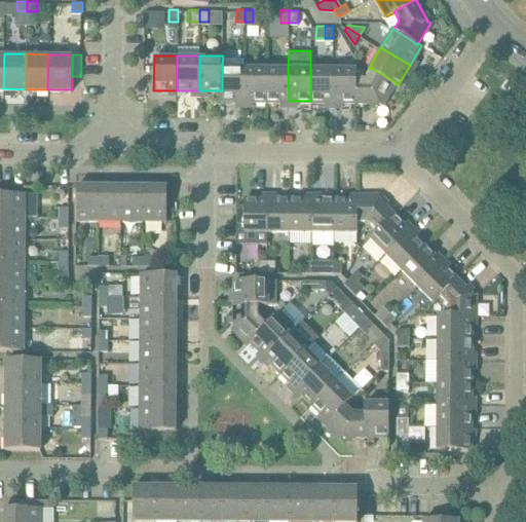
[(221,90),(221,101),(245,101),(243,67),(243,57),(223,56),(222,66),(222,90),(221,90)]
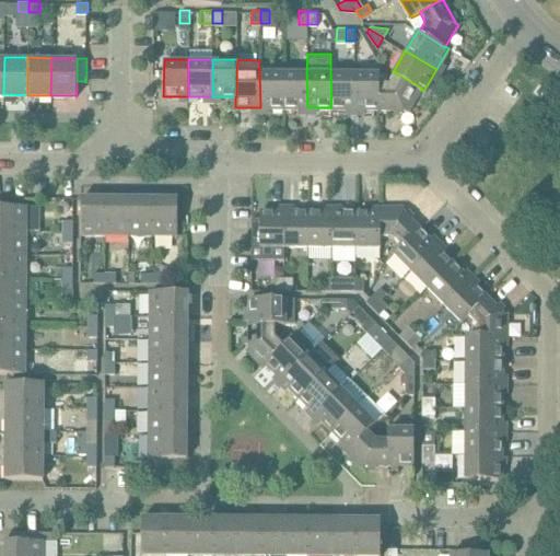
[(283,71),(259,71),(260,107),(283,107),(283,71)]
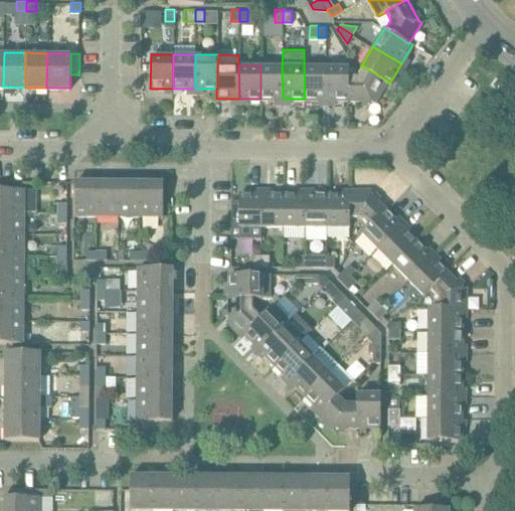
[(282,65),(261,65),(261,99),(283,99),(282,65)]
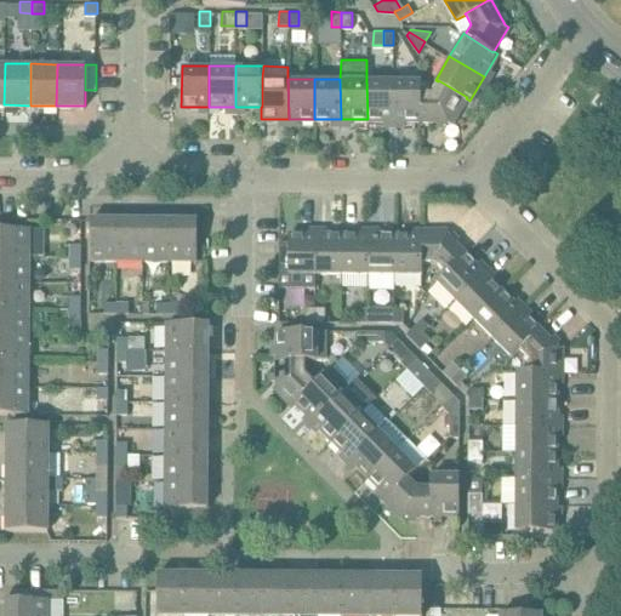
[(393,79),(366,79),(368,119),(393,120),(393,79)]
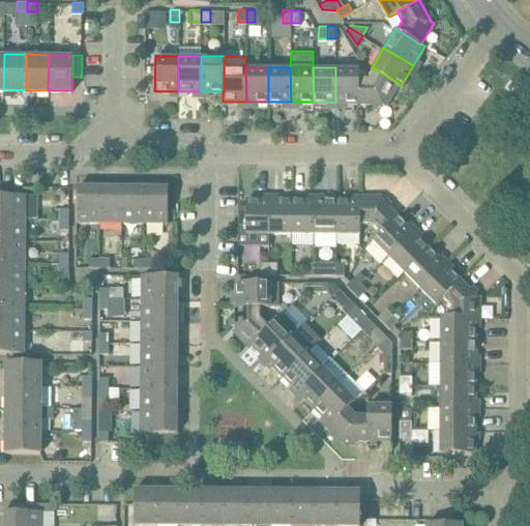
[(358,67),(335,67),(335,103),(358,103),(358,78),(358,67)]
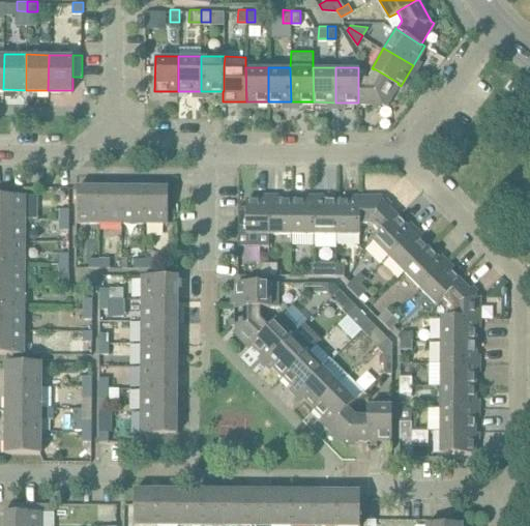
[(358,78),(358,103),(382,103),(385,105),(398,84),(399,83),(374,68),(374,69),(367,78),(358,78)]
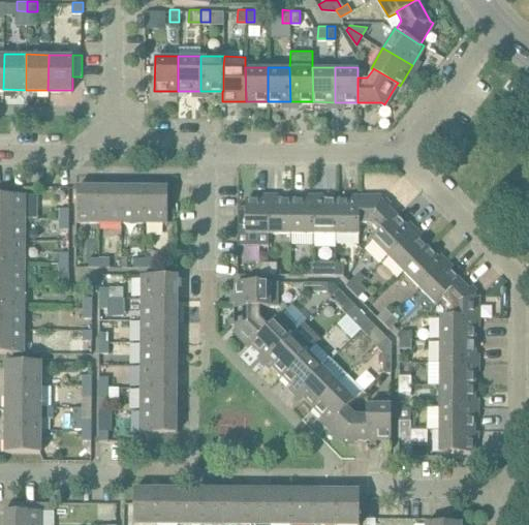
[(23,184),(6,184),(6,193),(0,192),(0,216),(24,216),(25,193),(23,193),(23,184)]
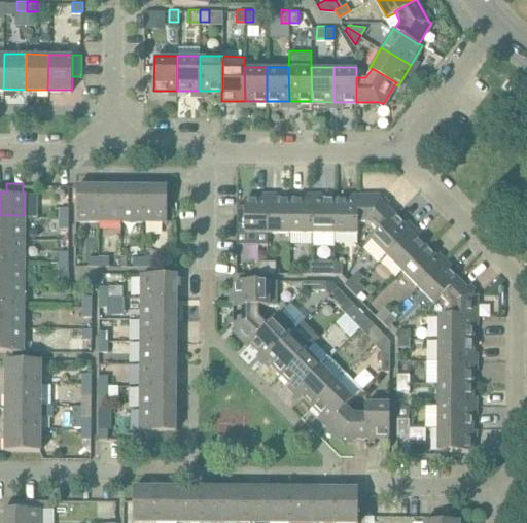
[(99,219),(99,184),(76,184),(75,219),(99,219)]
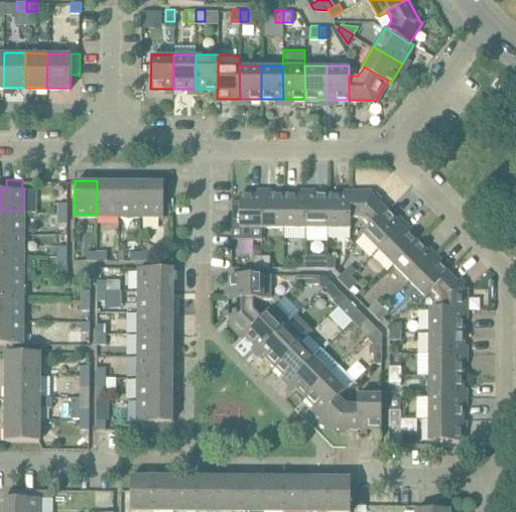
[(119,180),(97,180),(97,215),(119,216),(119,180)]
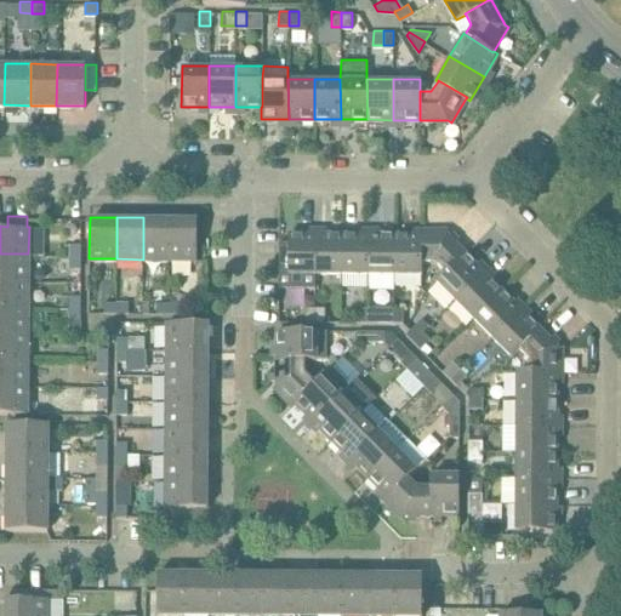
[(169,217),(143,217),(143,260),(169,260),(169,217)]
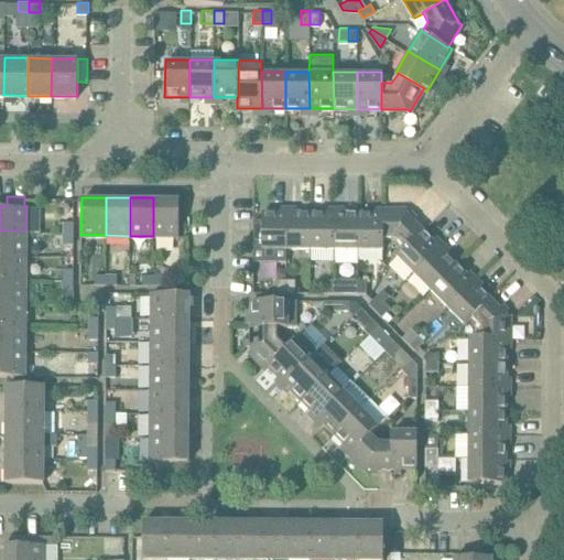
[(153,197),(153,236),(179,236),(179,198),(153,197)]
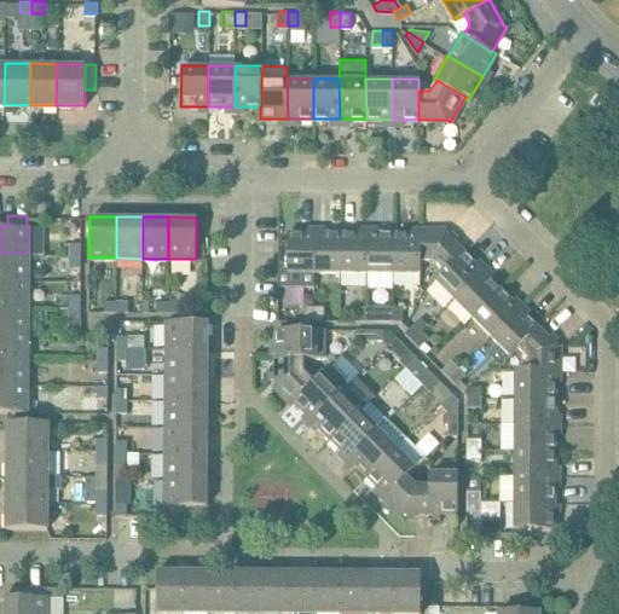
[(445,226),(418,226),(418,231),(418,260),(420,260),(433,260),(443,270),(464,250),(445,231),(445,226)]
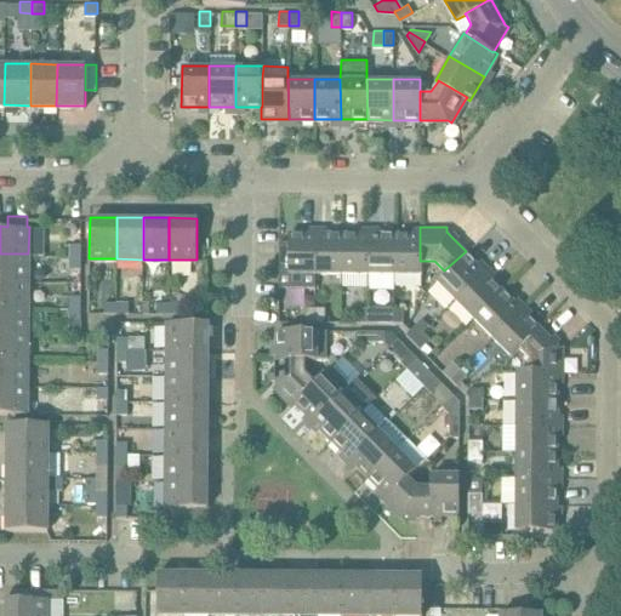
[(278,240),(278,286),(314,286),(315,272),(315,232),(288,232),(288,240),(278,240)]
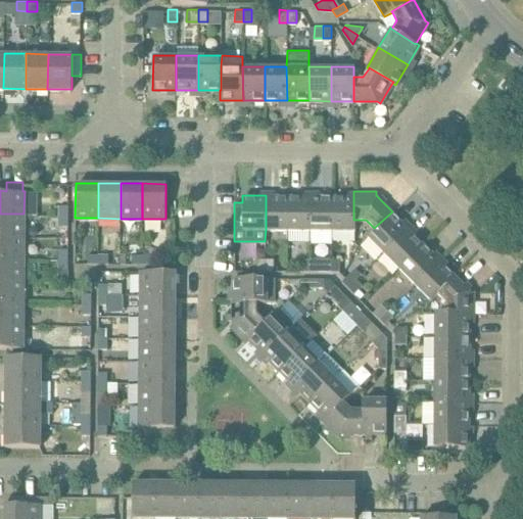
[(266,195),(266,229),(287,229),(287,195),(266,195)]
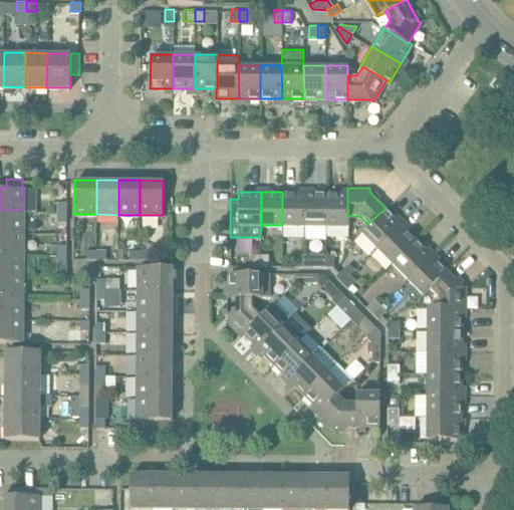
[(282,192),(282,225),(304,225),(304,192),(282,192)]
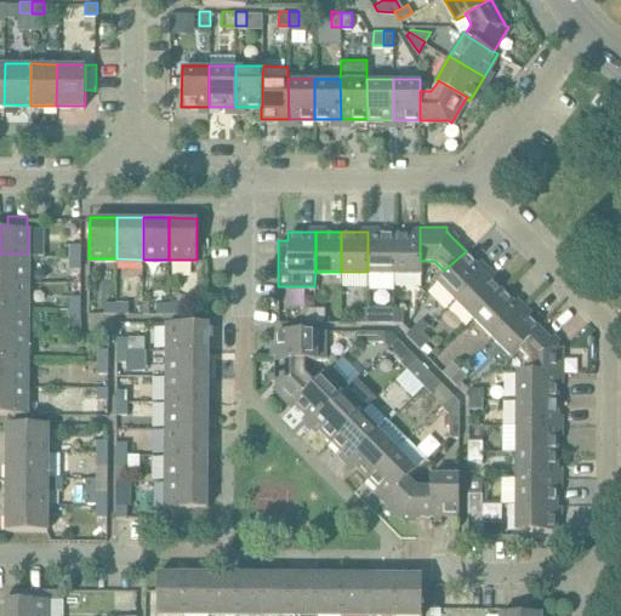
[(368,272),(368,287),(393,287),(393,272),(394,232),(368,232),(368,272)]
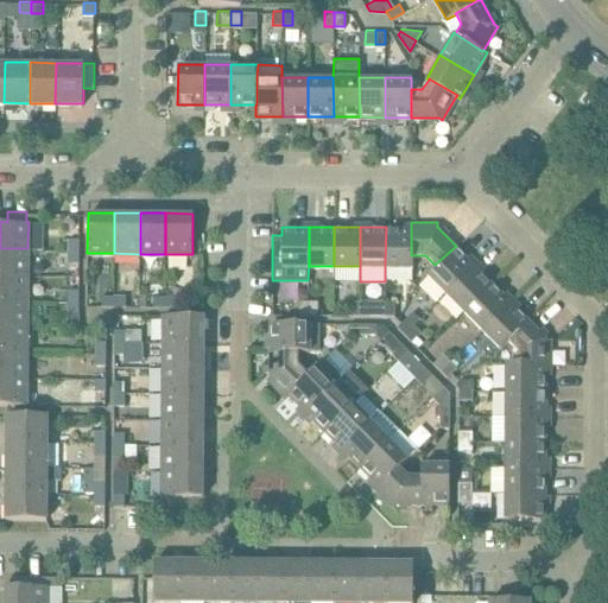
[(386,227),(385,266),(412,266),(412,255),(411,255),(411,227),(386,227)]
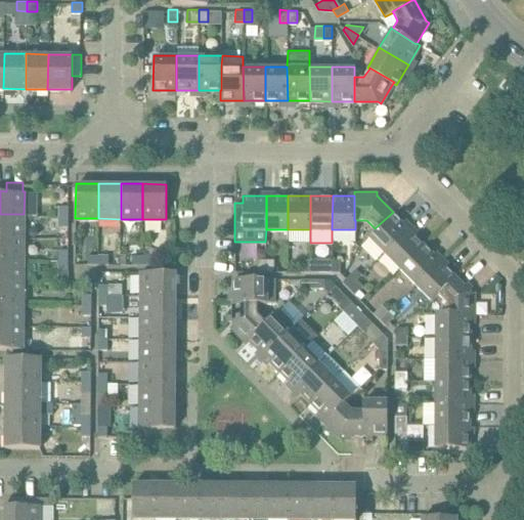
[(58,204),(58,214),(68,214),(68,204),(58,204)]
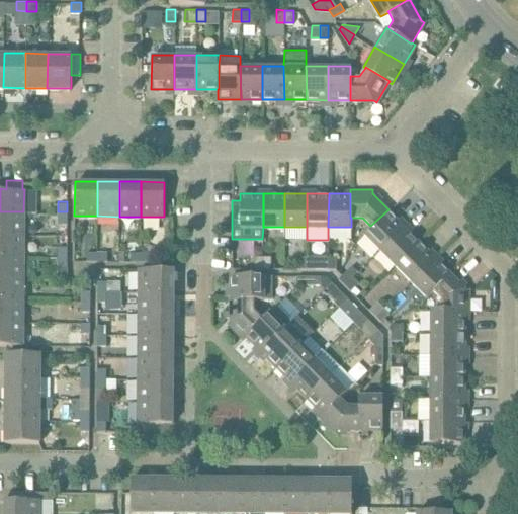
[(370,226),(363,232),(363,233),(379,248),(404,225),(389,209),(370,226)]
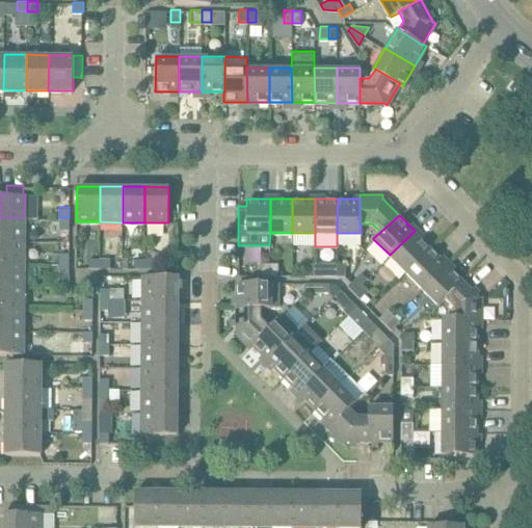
[(0,217),(0,239),(24,240),(24,217),(0,217)]
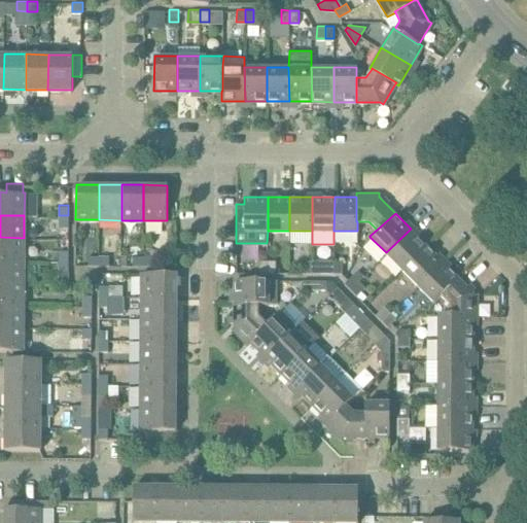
[(68,225),(68,215),(59,215),(59,225),(68,225)]
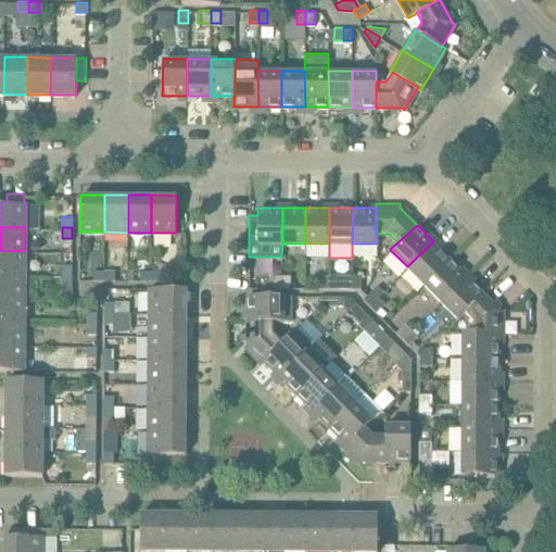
[(433,241),(407,266),(424,284),(450,258),(433,241)]
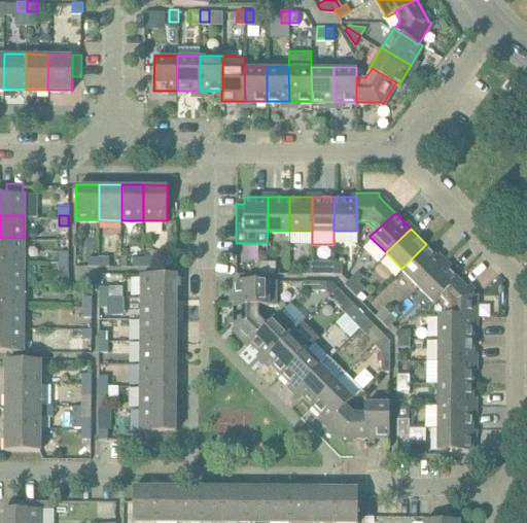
[(0,237),(0,259),(24,259),(24,238),(0,237)]
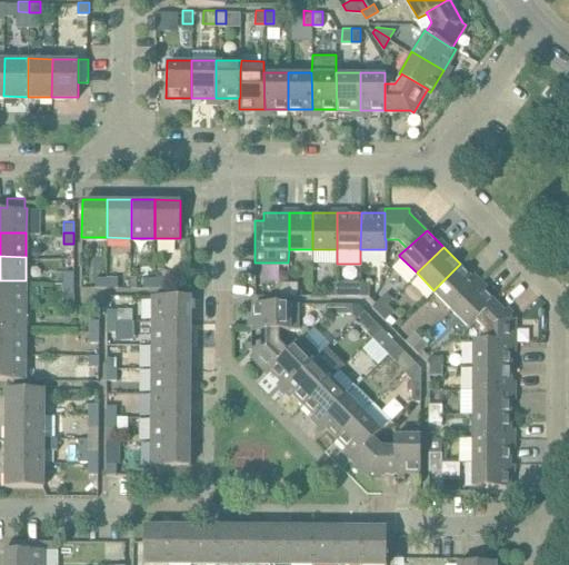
[(460,264),(433,290),(450,307),(477,281),(460,264)]
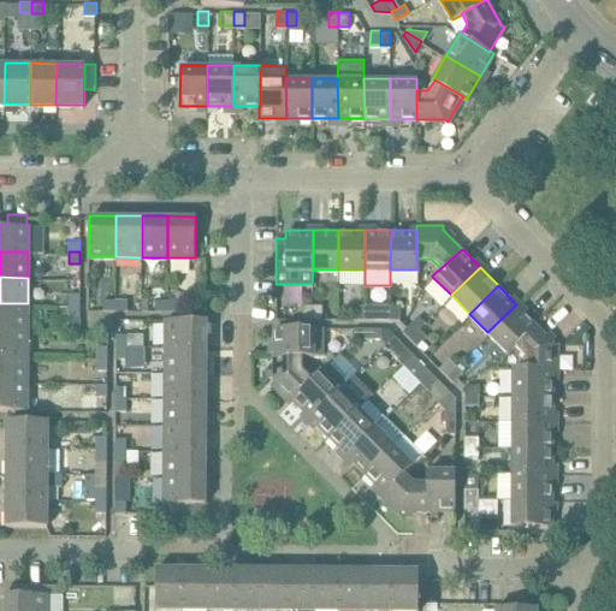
[(80,303),(80,291),(69,291),(69,303),(80,303)]
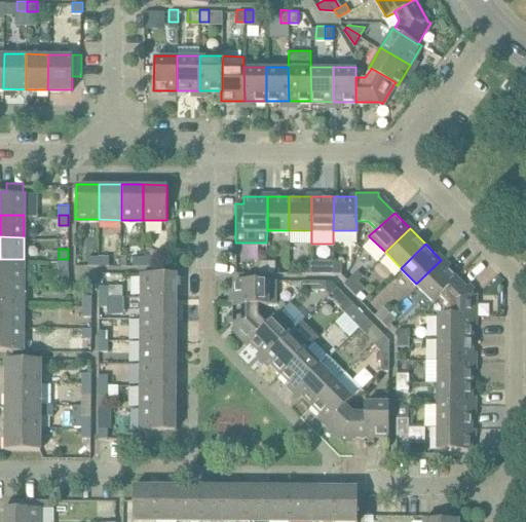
[(88,264),(99,264),(99,255),(88,255),(88,264)]
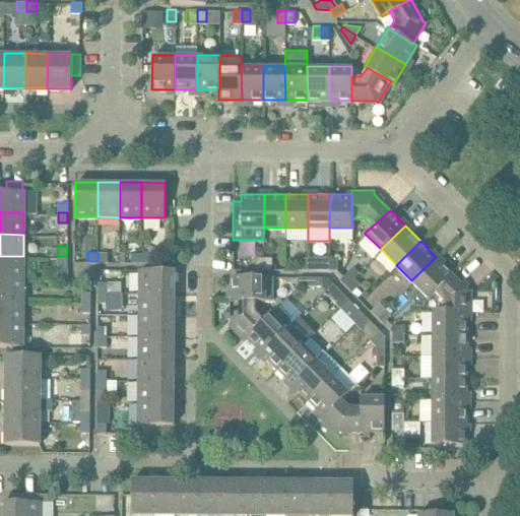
[(98,261),(108,261),(108,252),(98,252),(98,261)]
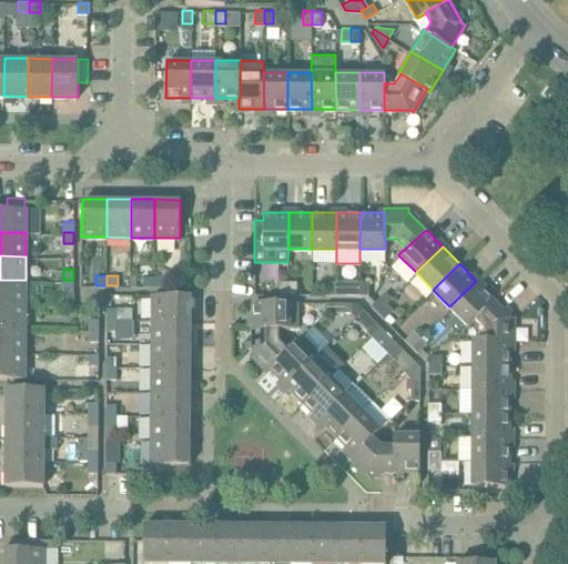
[(154,285),(154,275),(143,275),(143,285),(154,285)]
